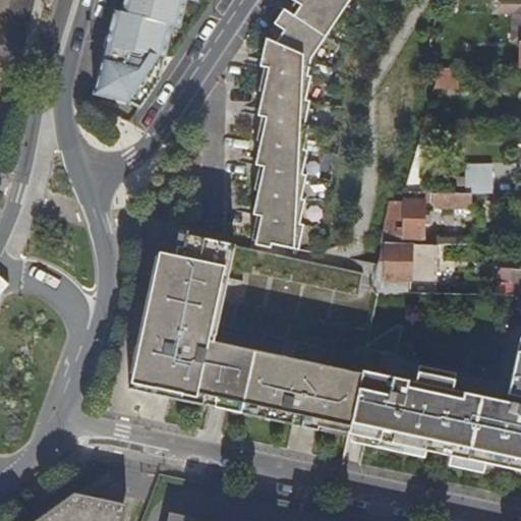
[(124,0),(122,13),(115,11),(95,96),(130,101),(140,106),(160,77),(165,53),(172,24),(179,26),(185,0),(124,0)]
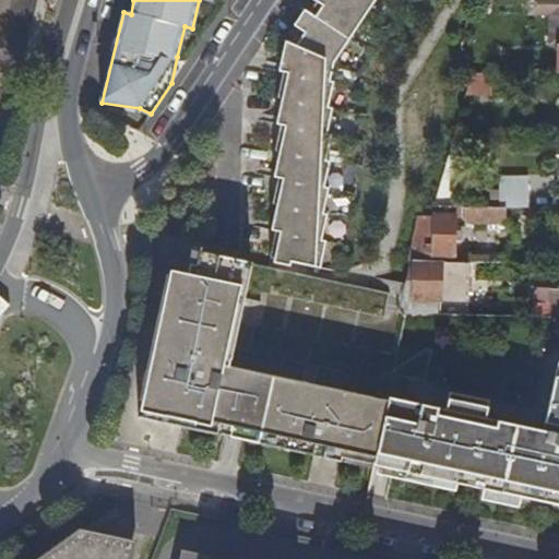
[(376,0),(318,0),(318,1),(311,12),(300,28),(290,43),(286,40),(286,45),(331,74),(332,68),(334,69),(335,62),(376,0)]
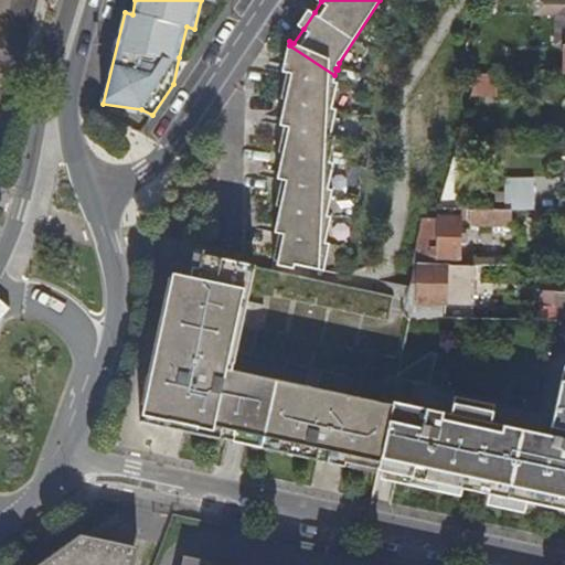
[(553,0),(535,0),(536,16),(554,16),(553,0)]
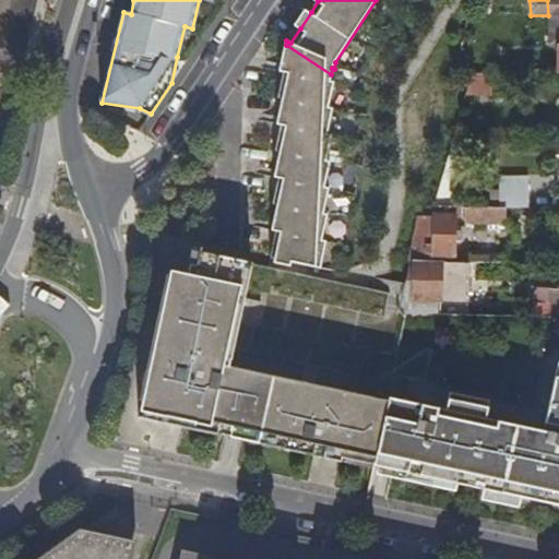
[(295,25),(300,28),(311,12),(306,9),(295,25)]
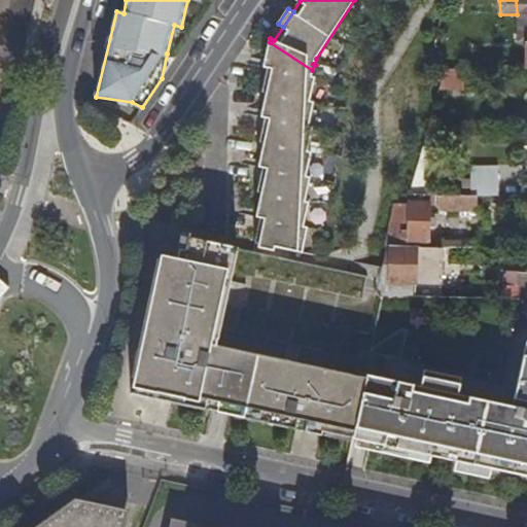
[(312,70),(270,42),(266,62),(311,92),(312,84),(314,84),(315,77),(310,76),(312,70)]
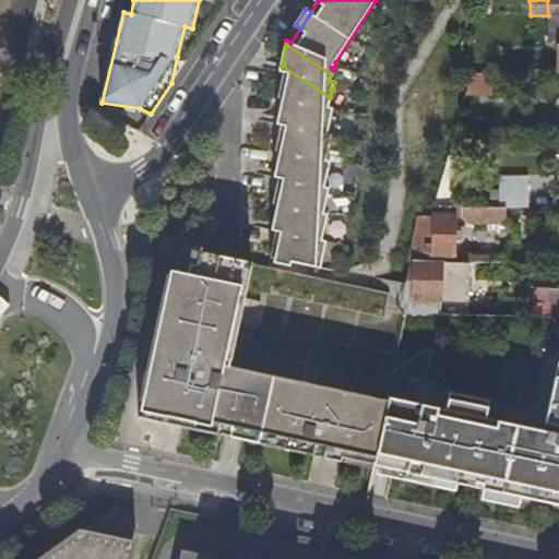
[(280,178),(278,182),(302,199),(326,161),(325,161),(329,142),(331,143),(332,135),(326,134),(330,116),(332,116),(333,108),(328,107),(330,97),(282,66),(281,70),(284,71),(278,97),(283,98),(277,123),(282,125),(276,151),(281,152),(275,177),(280,178)]
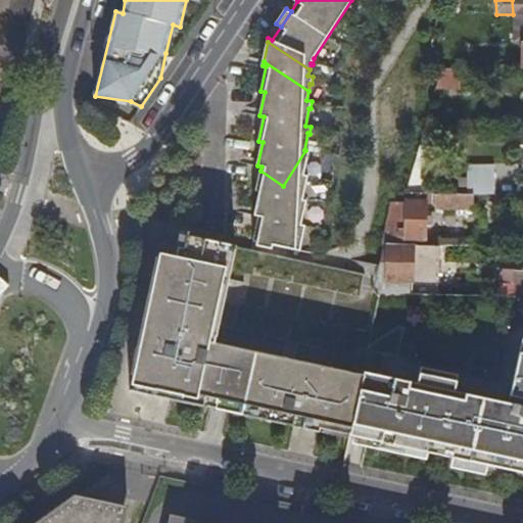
[(440,70),(435,91),(458,91),(458,70),(440,70)]
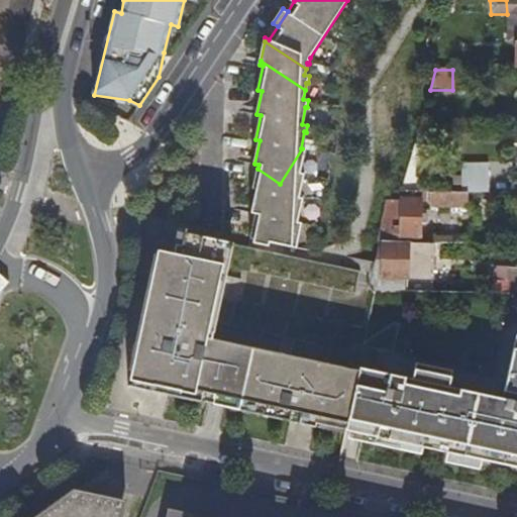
[(419,130),(415,142),(402,191),(418,192),(434,130),(419,130)]
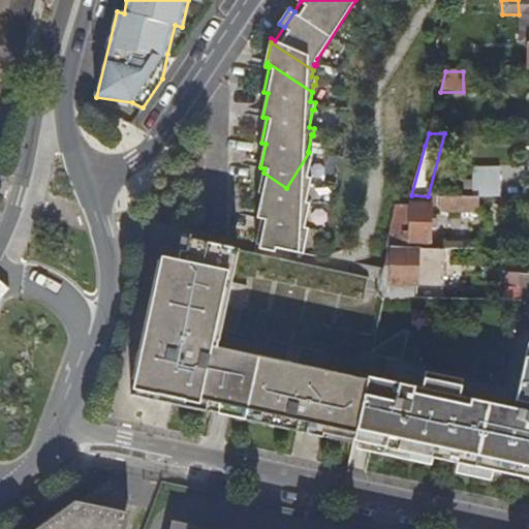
[(294,239),(305,246),(309,228),(304,227),(307,210),(309,211),(310,204),(305,201),(308,185),(310,185),(312,178),(306,177),(310,160),(311,160),(313,153),(309,152),(286,188),(266,219),(294,239)]
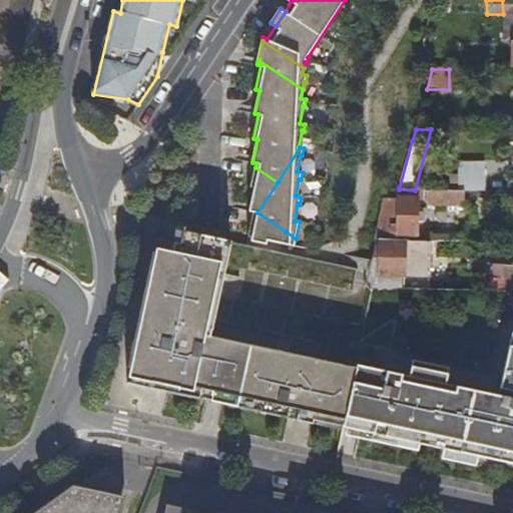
[(459,165),(459,190),(466,190),(485,190),(485,165),(459,165)]
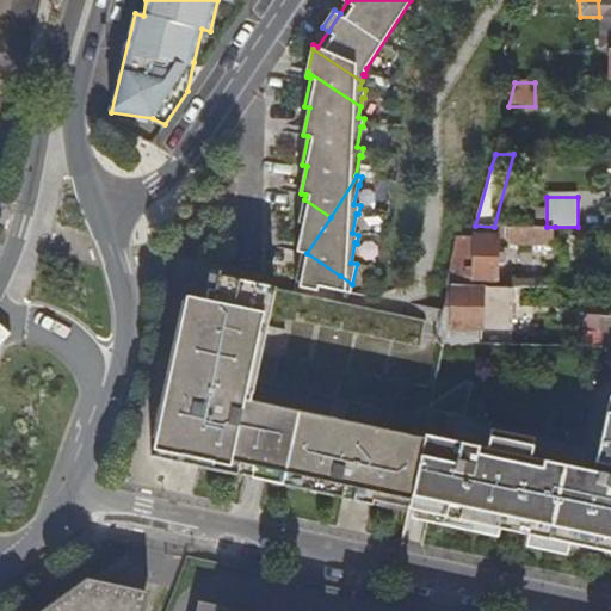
[(303,224),(298,247),(306,253),(307,253),(331,217),(304,199),(300,223),(303,224)]
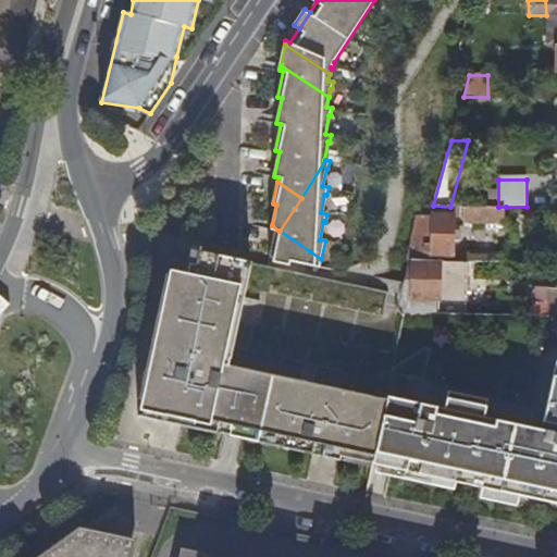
[(450,207),(433,206),(422,206),(419,219),(421,219),(420,234),(416,234),(409,261),(431,261),(431,255),(453,255),(454,215),(466,215),(466,222),(484,222),(485,219),(505,219),(506,207),(498,207),(450,207)]
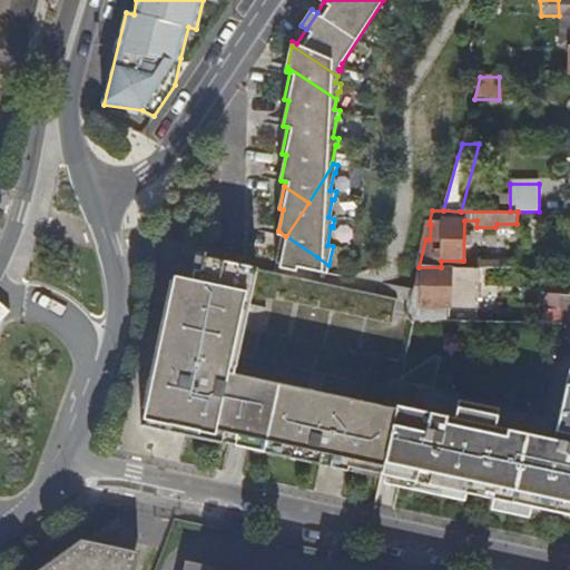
[(276,263),(279,264),(285,236),(278,231),(277,235),(282,235),(276,263)]
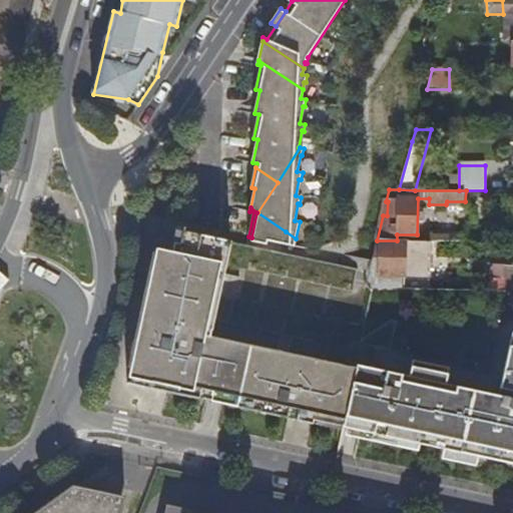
[(251,237),(283,243),(286,231),(258,212),(257,212),(251,237)]
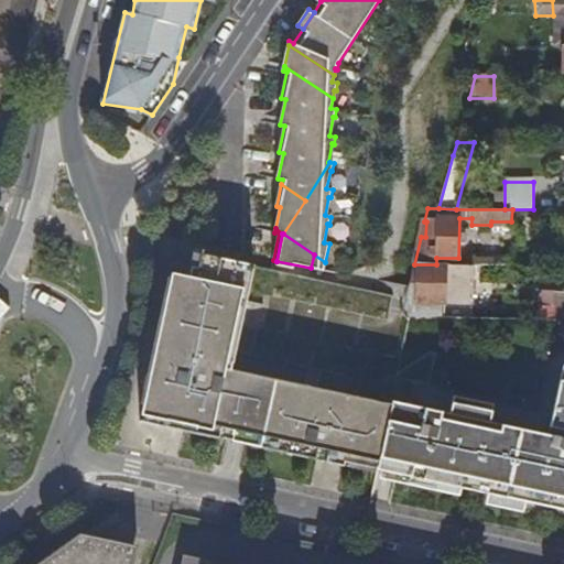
[(475,266),(497,266),(497,251),(475,251),(475,266)]
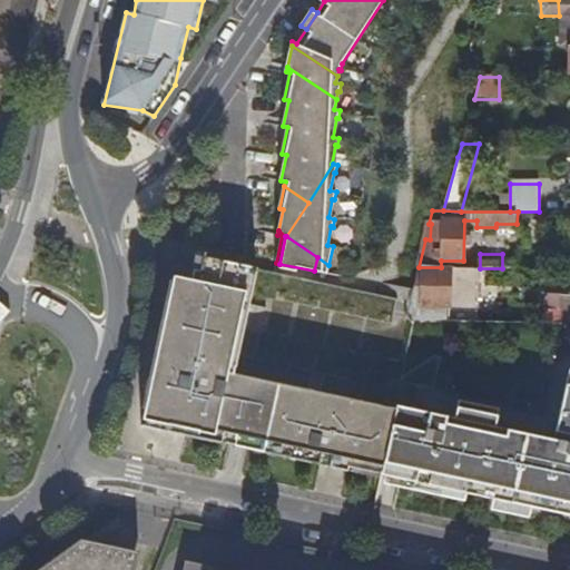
[(218,291),(251,298),(257,269),(197,256),(193,278),(218,286),(218,291)]
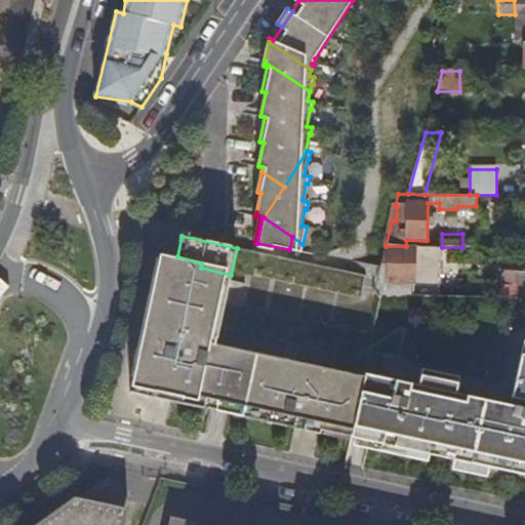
[(292,237),(289,249),(301,252),(303,244),(292,237)]
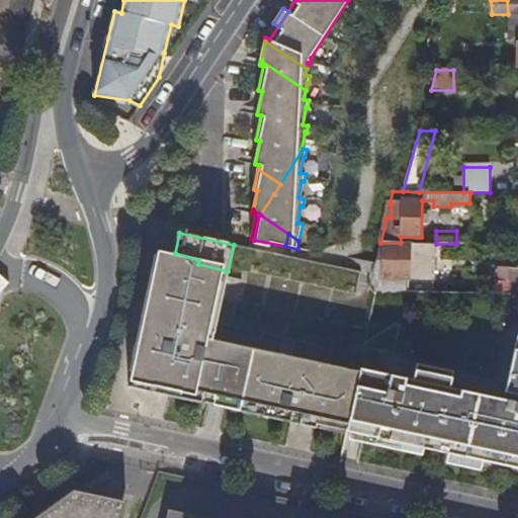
[(377,294),(427,294),(432,294),(434,244),(401,243),(380,243),(369,288),(377,294)]
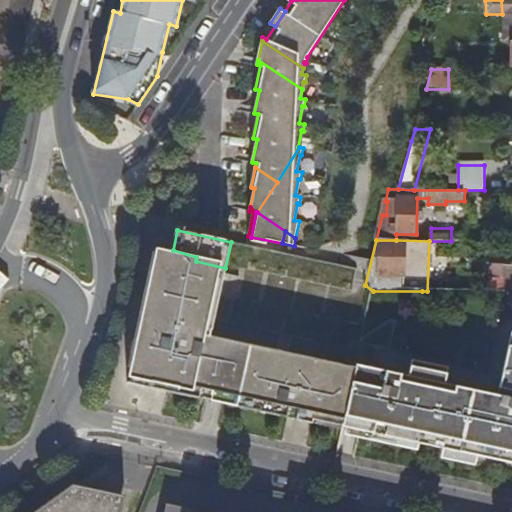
[(147,294),(185,307),(196,261),(196,257),(173,250),(172,255),(167,254),(168,251),(156,248),(149,282),(146,294),(147,294)]
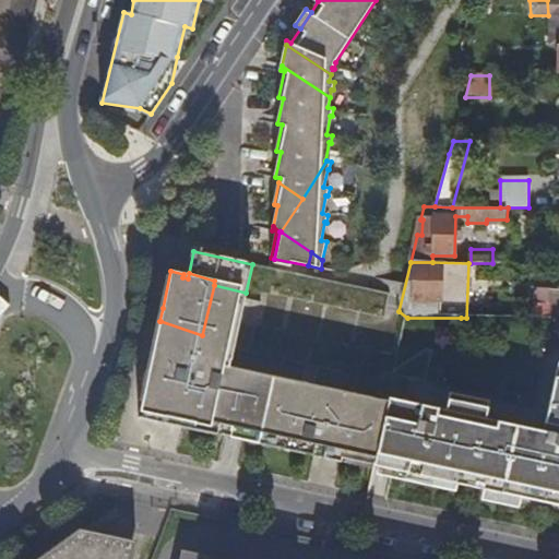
[(191,385),(181,427),(234,438),(249,371),(230,368),(246,293),(214,285),(202,335),(191,385)]
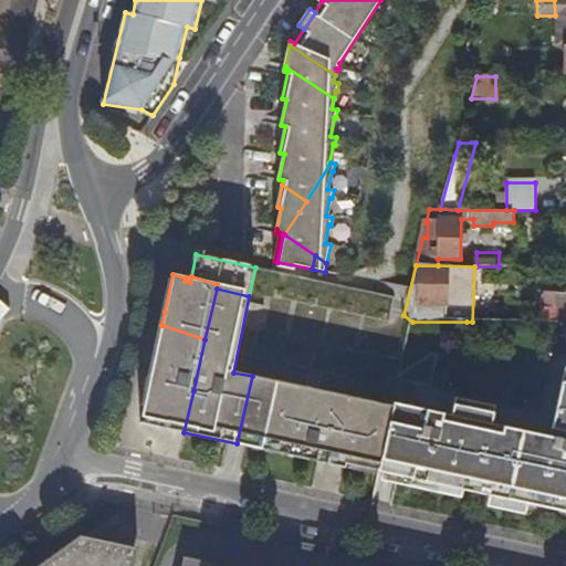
[(147,379),(194,390),(205,339),(163,325),(161,325),(159,336),(155,359),(150,377),(147,376),(147,379)]
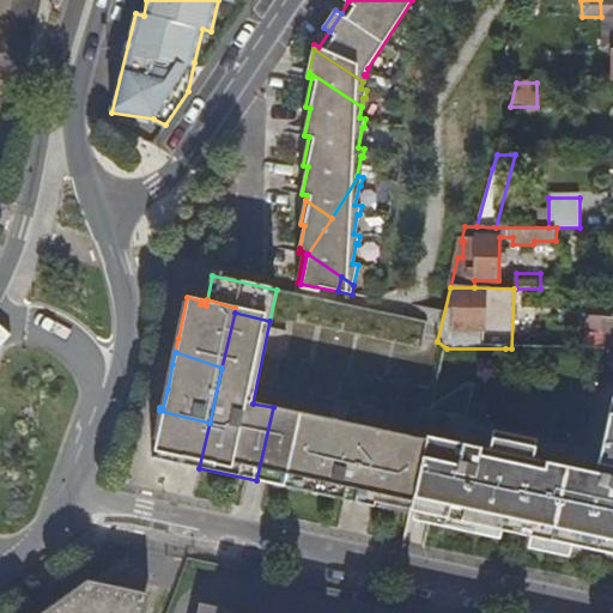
[(428,436),(426,439),(411,514),(410,520),(499,539),(499,533),(529,540),(529,545),(569,553),(571,548),(612,557),(612,396),(612,398),(595,472),(428,436)]
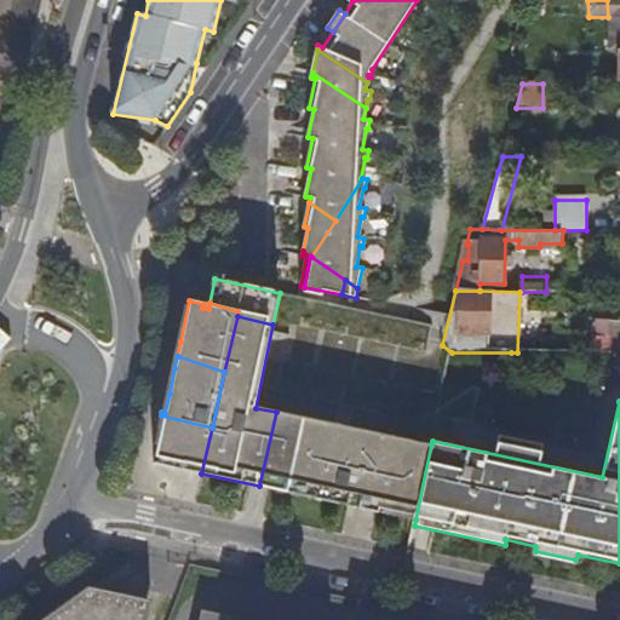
[(276,412),(259,486),(297,494),(314,420),(276,412)]
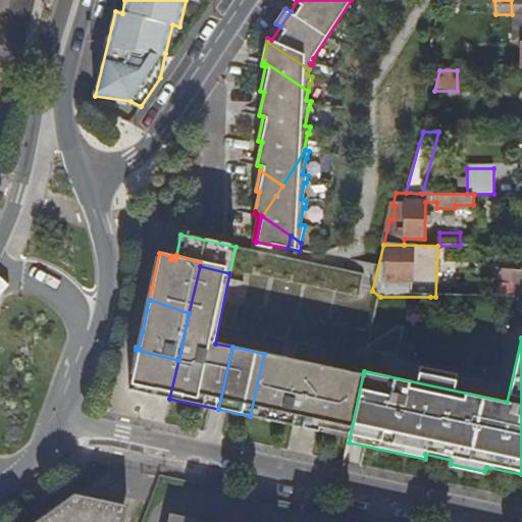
[(129,390),(169,399),(178,360),(136,350),(133,361),(136,362),(129,390)]
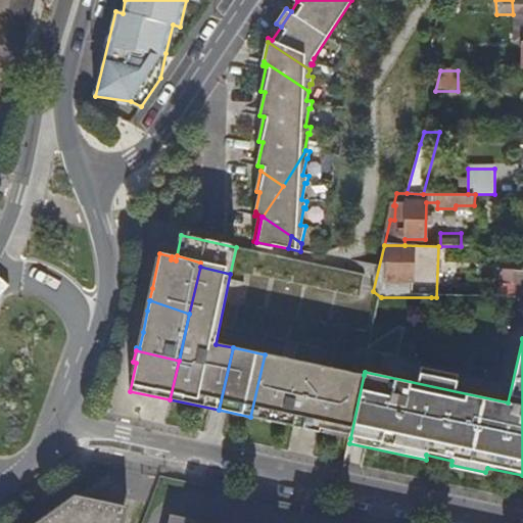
[(265,354),(250,417),(299,427),(314,365),(265,354)]
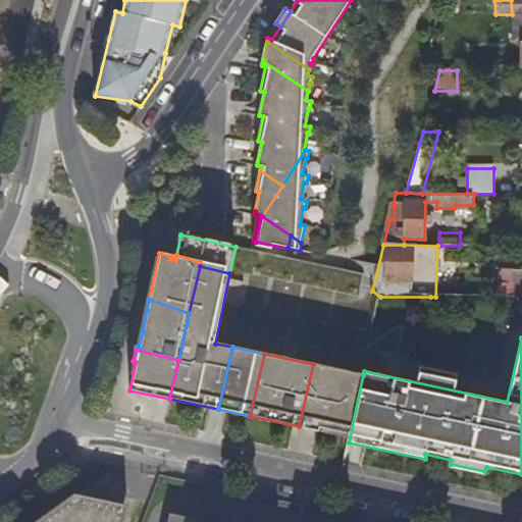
[(313,364),(299,426),(350,437),(363,374),(313,364)]
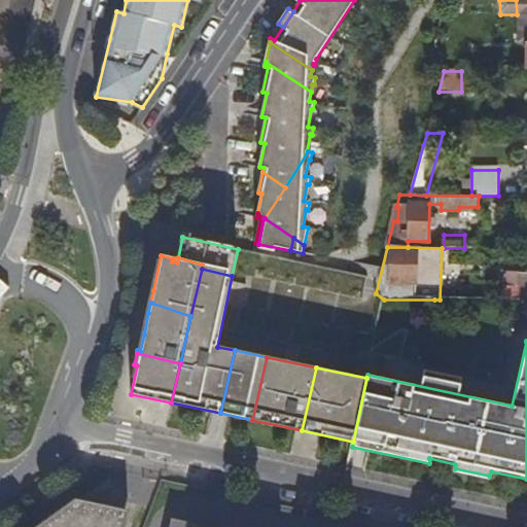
[(73,498),(33,526),(121,526),(126,511),(73,498)]
